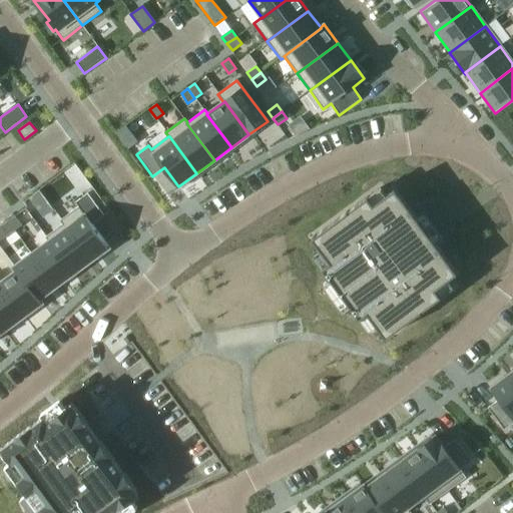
[(367,196),(312,237),(330,263),(323,269),(360,319),(368,313),(386,338),(453,288),(448,280),(457,273),(394,188),(385,195),(379,187),(367,196)]
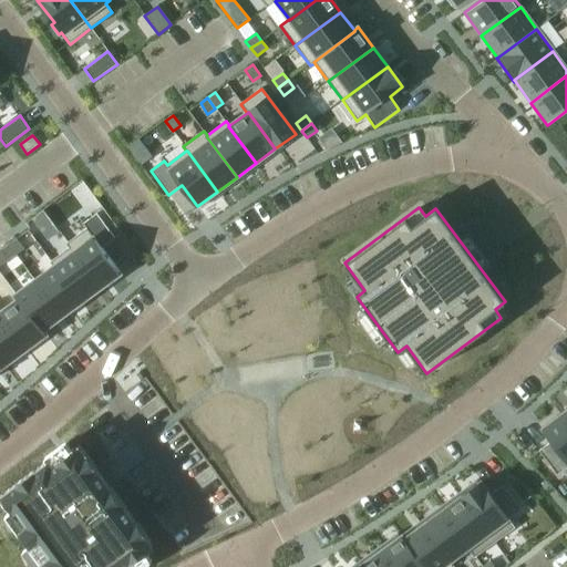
[(43,212),(32,219),(40,229),(51,222),(43,212)]
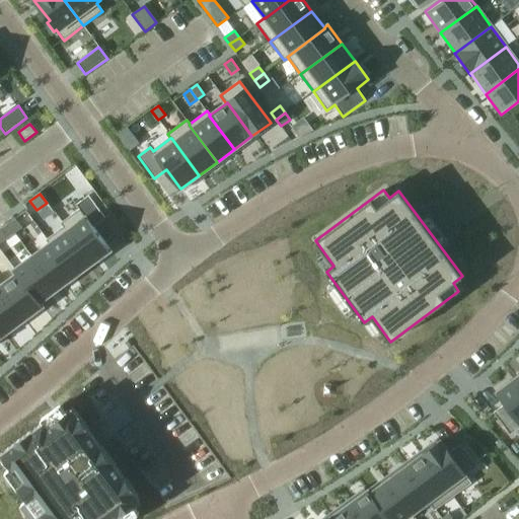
[(79,209),(61,223),(63,227),(64,226),(92,265),(110,250),(93,227),(104,218),(88,196),(76,205),(79,209)]
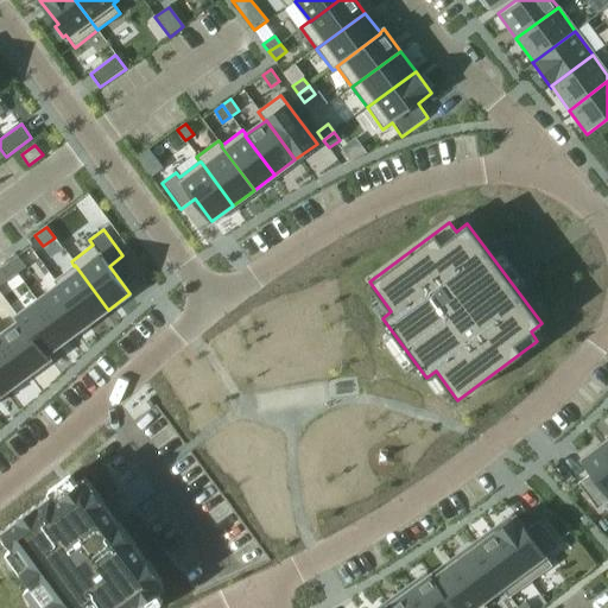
[(18,257),(10,263),(18,273),(25,267),(18,257)]
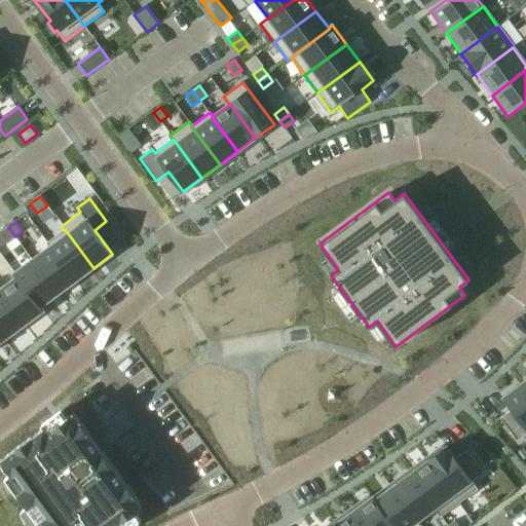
[(8,227),(1,232),(8,241),(15,236),(8,227)]
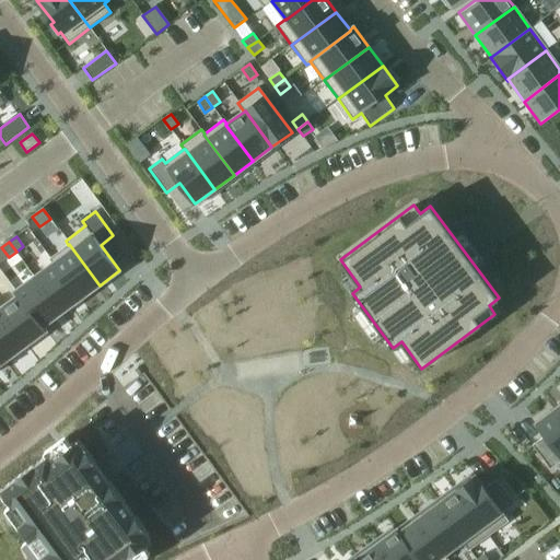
[(68,245),(49,259),(53,264),(54,263),(80,300),(100,286),(69,244),(68,245)]
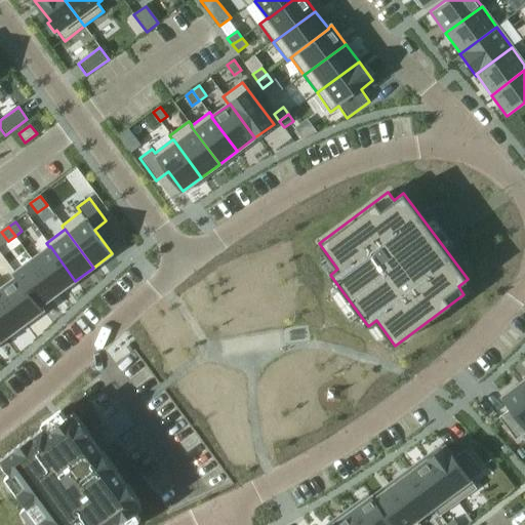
[(49,247),(32,259),(57,293),(75,281),(50,246),(49,247)]
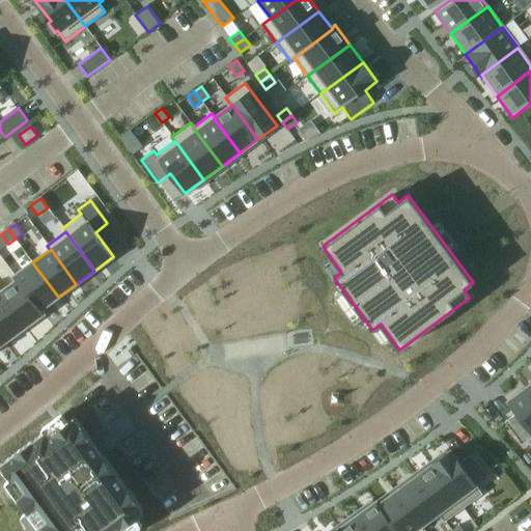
[(32,262),(15,276),(43,314),(44,313),(40,309),(58,297),(32,262)]
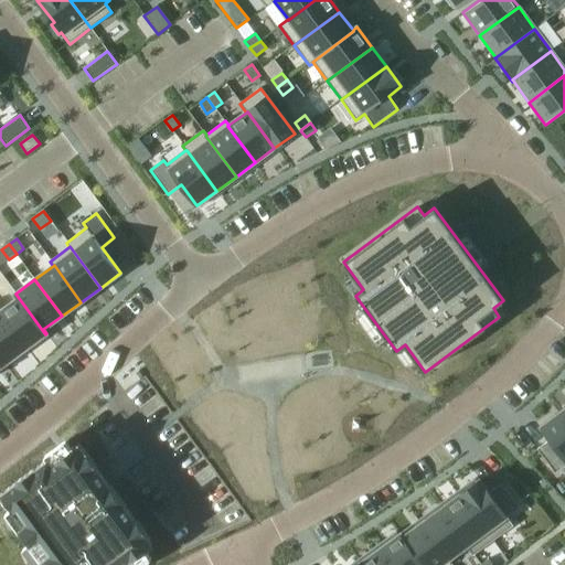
[(0,311),(0,310),(0,312),(27,349),(45,334),(16,294),(14,294),(18,298),(0,311)]
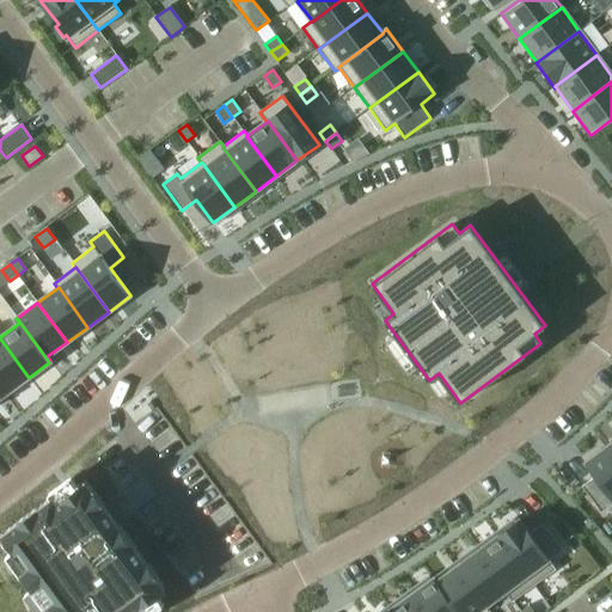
[(0,336),(0,381),(8,393),(29,378),(0,338),(0,336),(0,337),(0,336)]
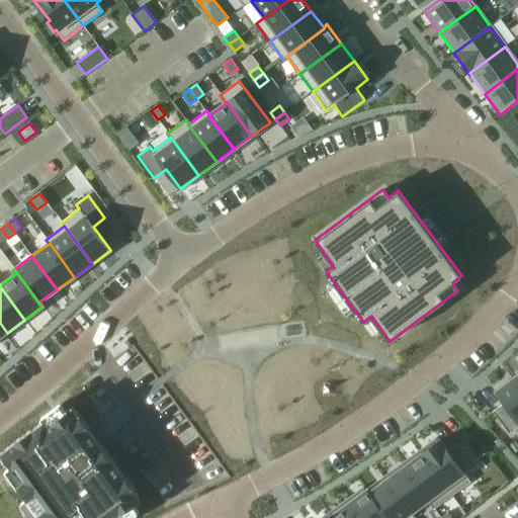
[(505,404),(493,412),(509,434),(517,427),(517,380),(516,377),(496,392),(505,404)]
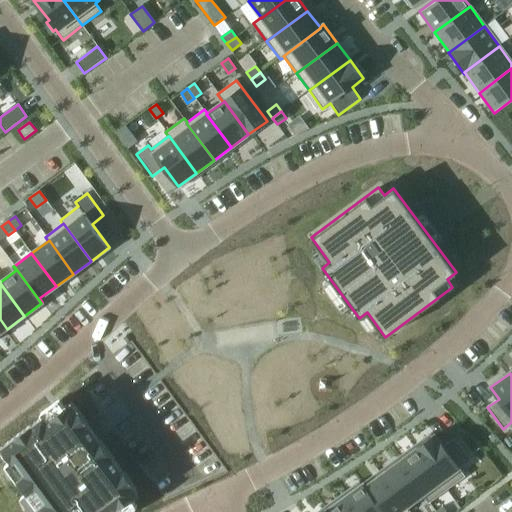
[(30,435),(1,456),(42,511),(124,511),(139,501),(117,472),(122,469),(91,427),(87,431),(65,401),(41,419),(26,430),(30,435)]
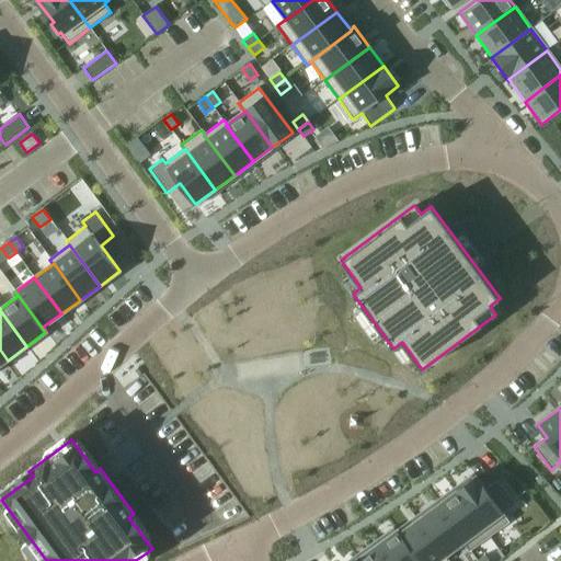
[(476,478),(456,492),(490,537),(510,523),(503,514),(516,504),(499,481),(485,490),(476,478)]
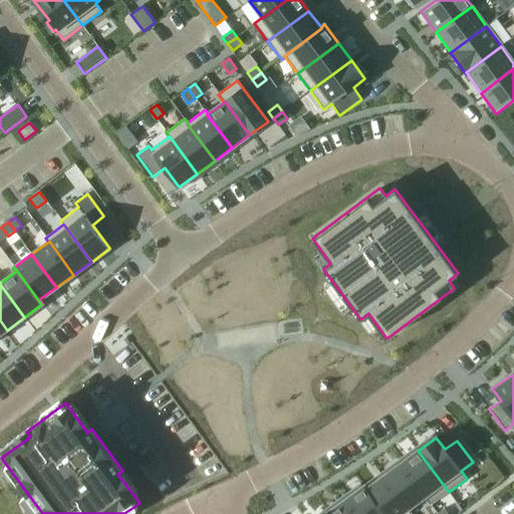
[(418,451),(401,464),(425,497),(425,498),(430,506),(431,505),(449,492),(418,451)]
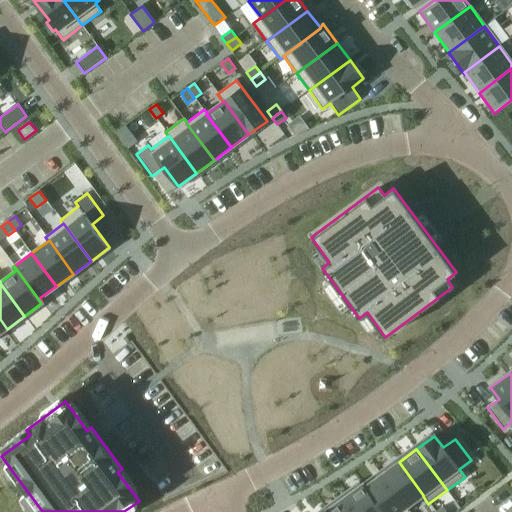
[(399,462),(381,475),(406,508),(423,496),(423,495),(399,462)]
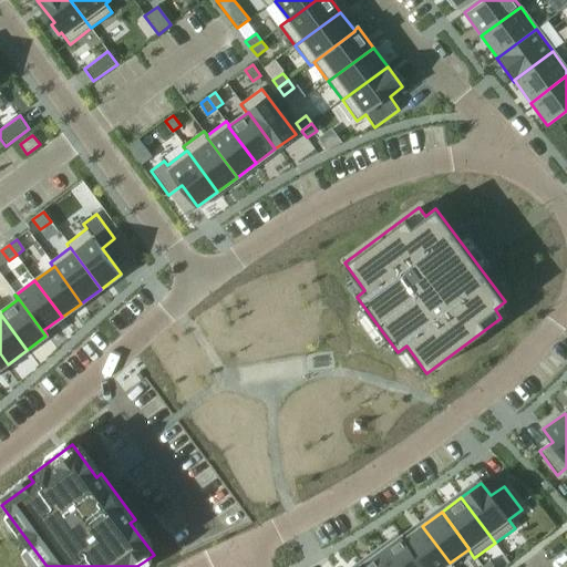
[(404,539),(403,540),(423,566),(443,566),(450,563),(422,526),(404,539)]
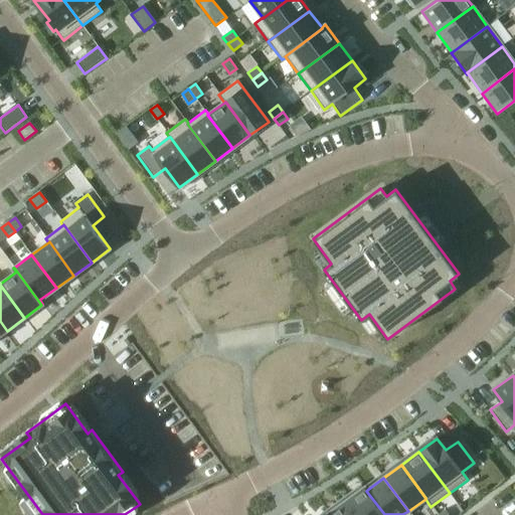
[(364,488),(346,500),(357,514),(384,514),(366,491),(367,490),(365,487),(364,488)]
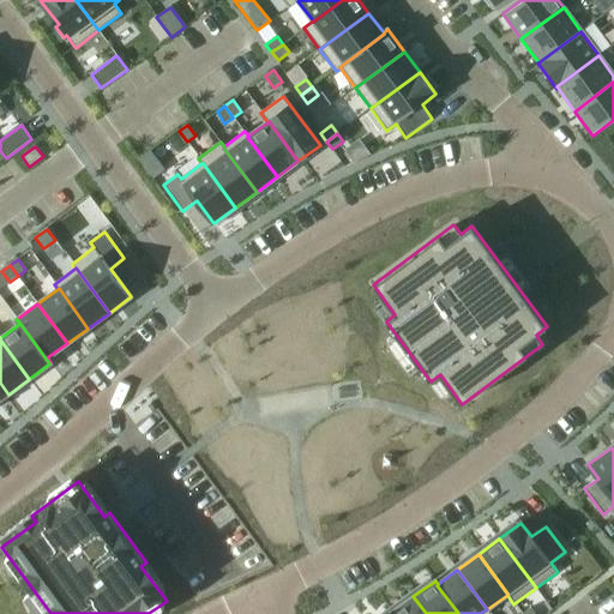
[(426,613),(413,596),(392,612),(393,613),(426,613)]
